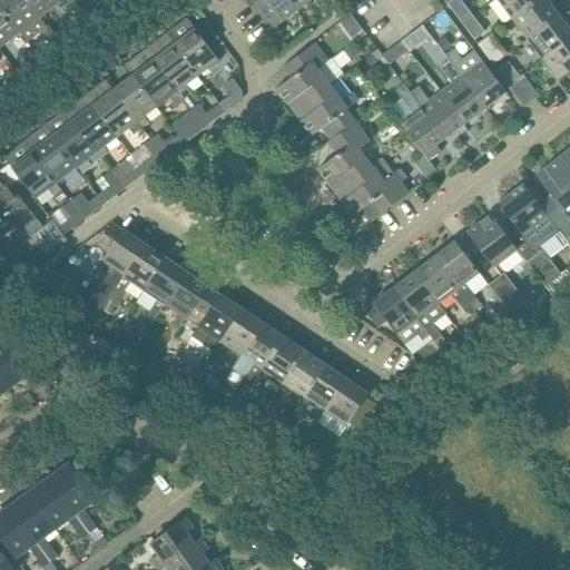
[(0,0),(0,7),(19,32),(27,43),(47,28),(39,18),(26,0),(0,0)]
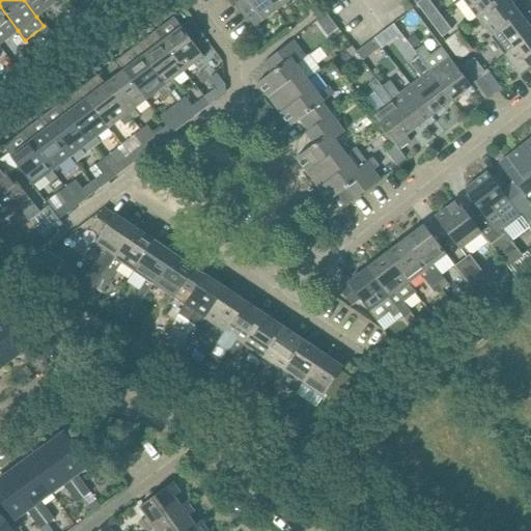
[(24,0),(36,17),(56,1),(55,0),(24,0)]
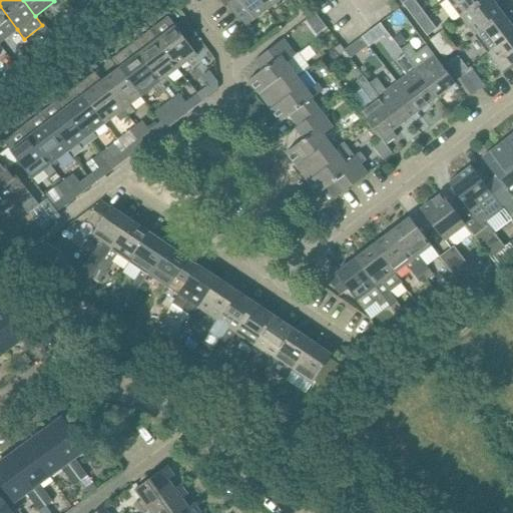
[(268,9),(261,0),(219,0),(225,7),(229,4),(244,23),(252,17),(253,19),(268,9)]
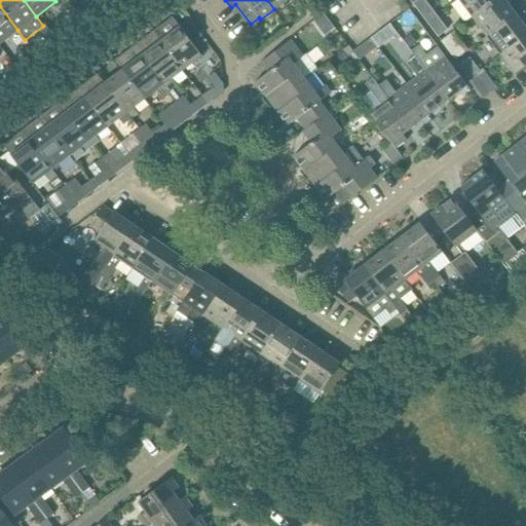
[(267,0),(274,9),(286,0),(267,0)]
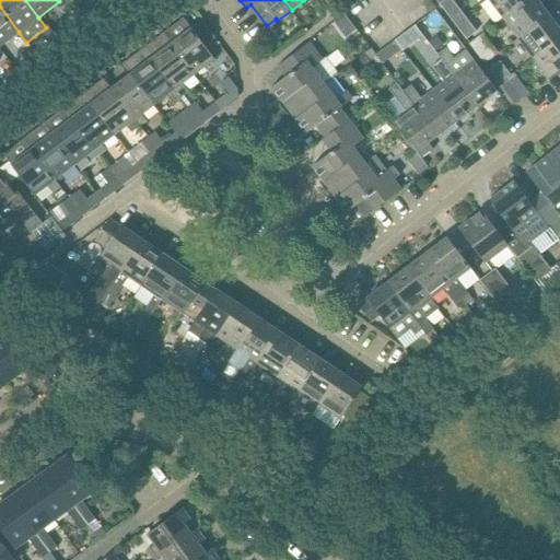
[(455,24),(465,16),(453,0),(444,0),(440,3),(455,24)]
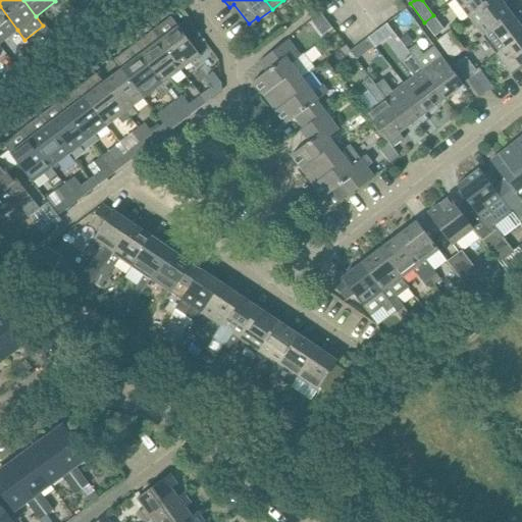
[(456,0),(469,17),(490,0),(456,0)]
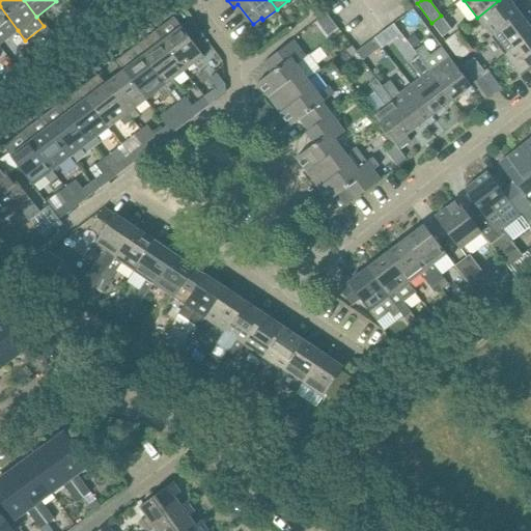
[(509,0),(499,0),(477,18),(492,36),(521,15),(509,0)]
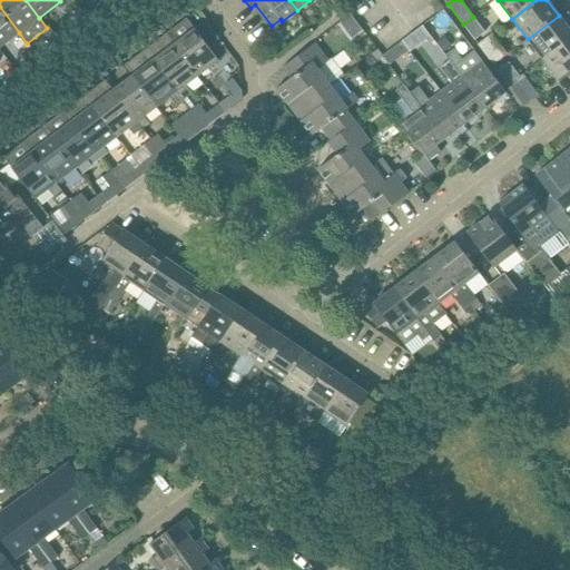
[(0,47),(19,32),(0,7),(0,47)]
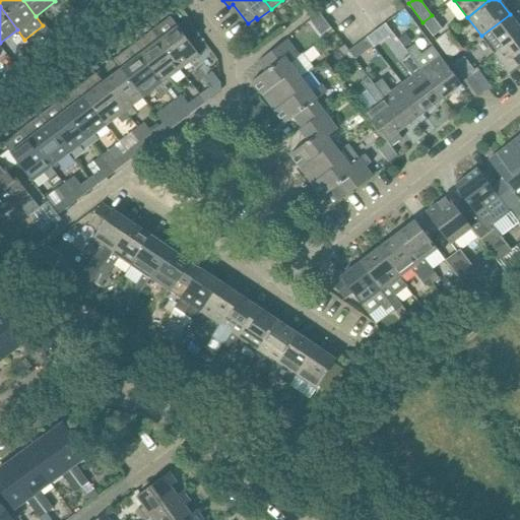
[(87,19),(93,26),(102,20),(95,13),(87,19)]
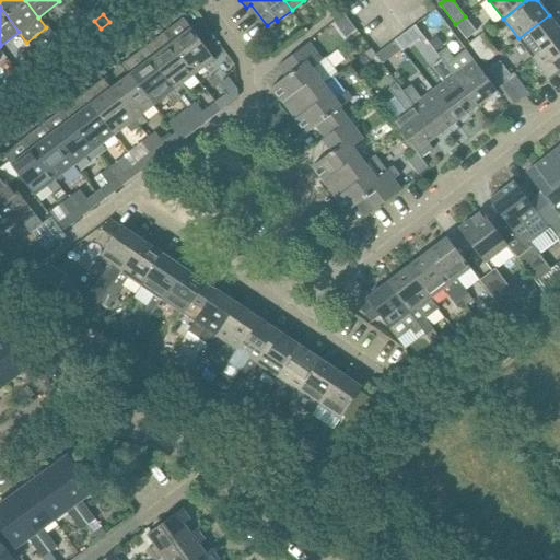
[(559,30),(549,15),(518,38),(534,58),(559,38),(559,30)]
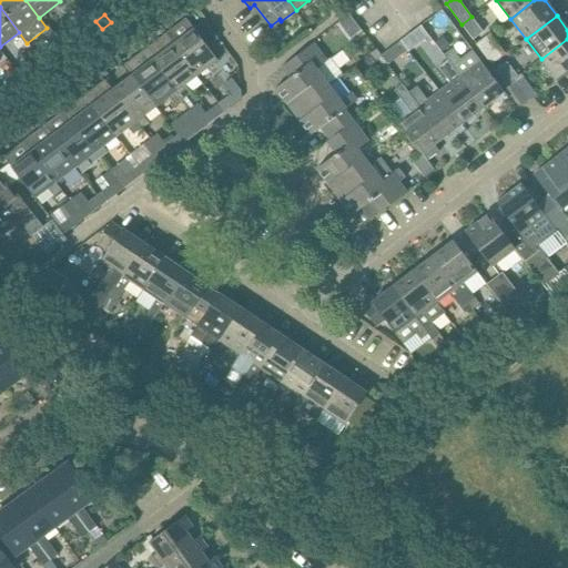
[(484,32),(472,17),(462,24),(474,40),(484,32)]
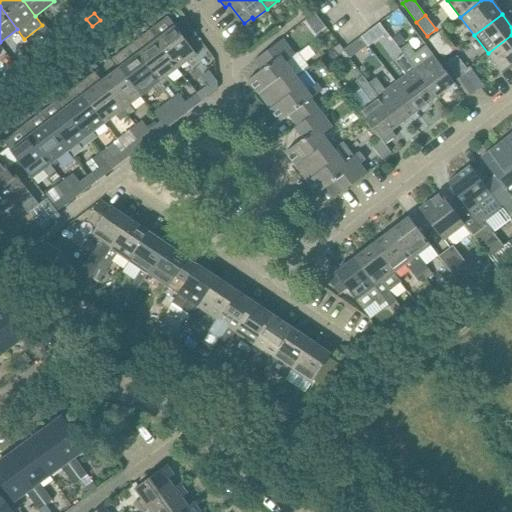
[(149,30),(178,68),(196,54),(187,42),(197,35),(185,19),(175,26),(168,16),(149,30)]
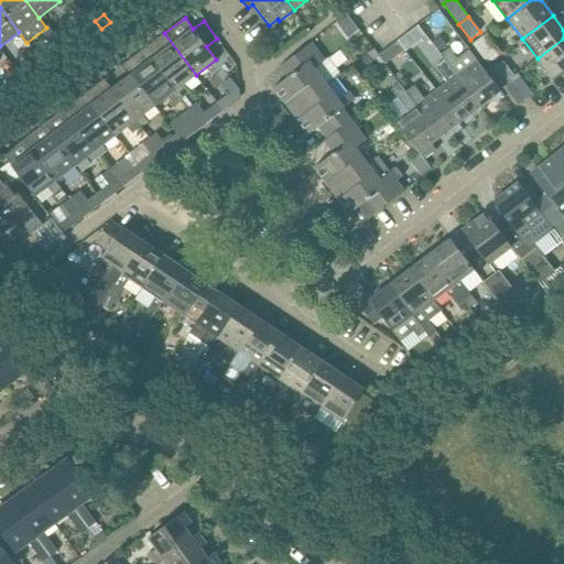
[(196,75),(164,33),(144,49),(183,98),(190,93),(183,84),(196,75)]
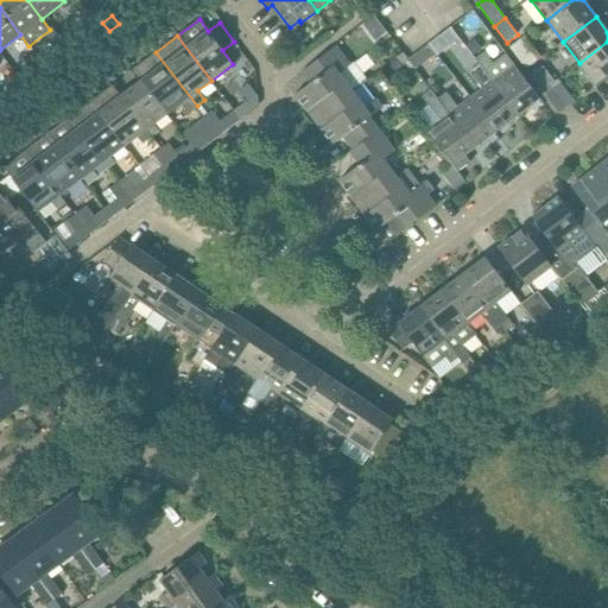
[(526,69),(538,61),(521,39),(510,48),(526,69)]
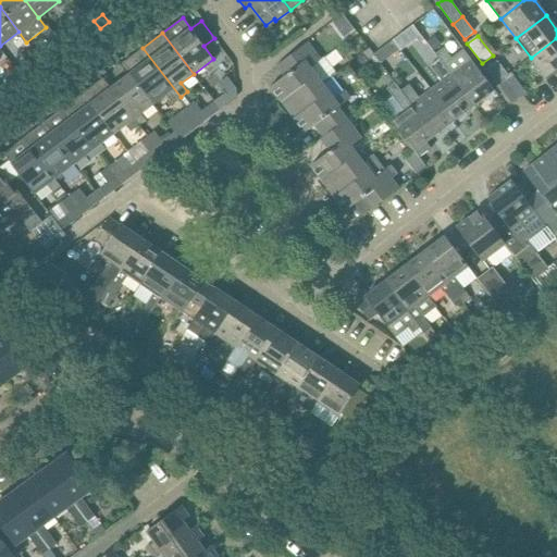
[(434,37),(426,42),(433,51),(441,46),(434,37)]
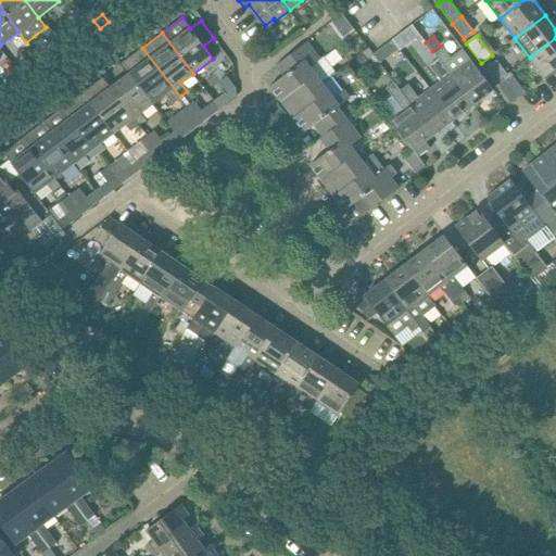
[(555,38),(530,58),(545,78),(555,68),(555,38)]
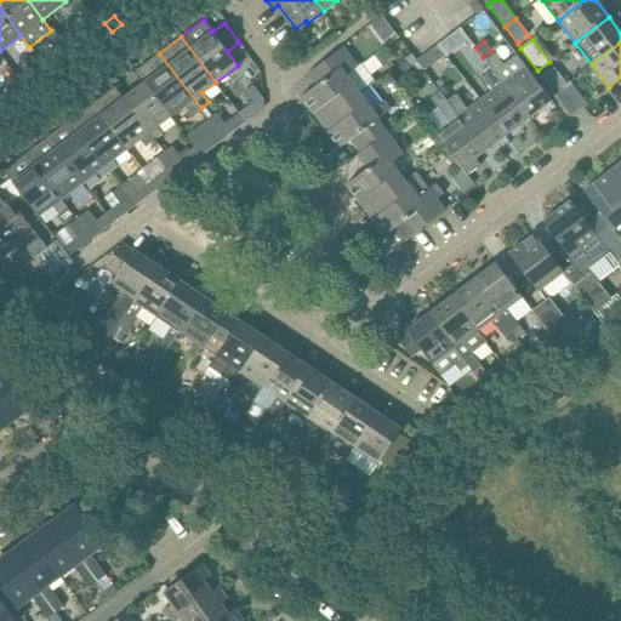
[(438,45),(427,53),(436,63),(446,55),(438,45)]
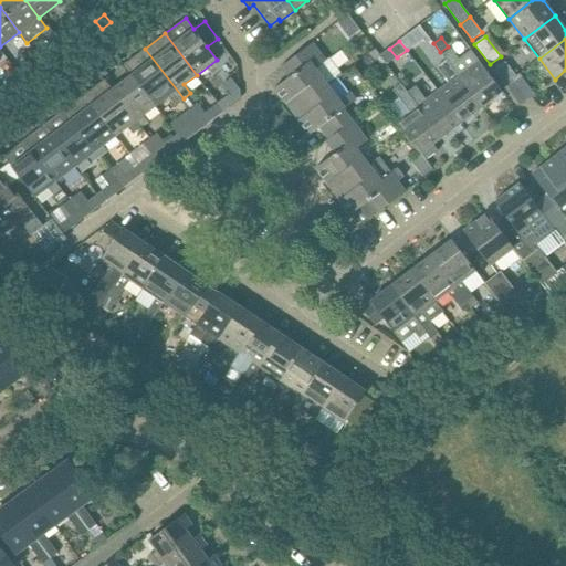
[(312,43),(281,67),(289,77),(274,88),(285,103),(289,102),(294,108),(327,84),(315,69),(326,61),(312,43)]
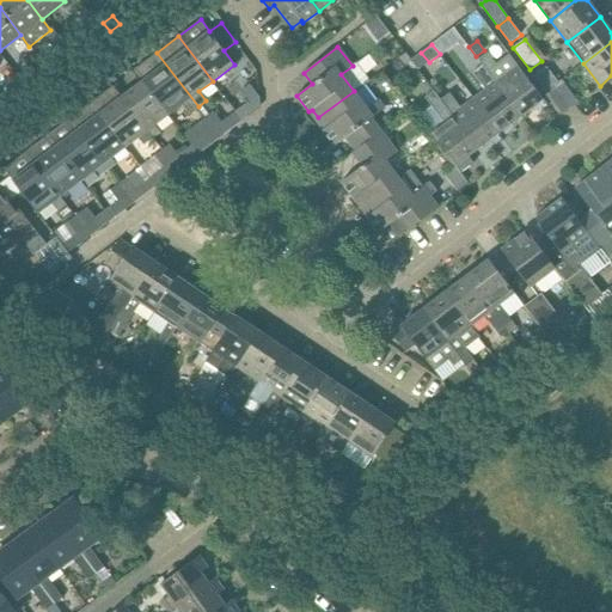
[(157,53),(135,69),(144,81),(169,114),(184,103),(191,112),(199,106),(157,53)]
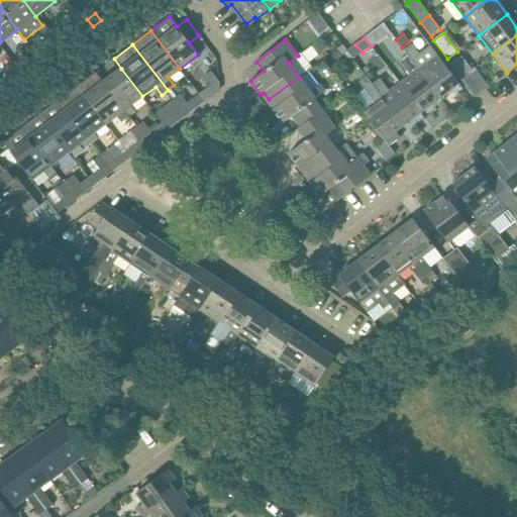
[(402,47),(393,55),(399,62),(401,60),(407,56),(404,50),(402,47)]
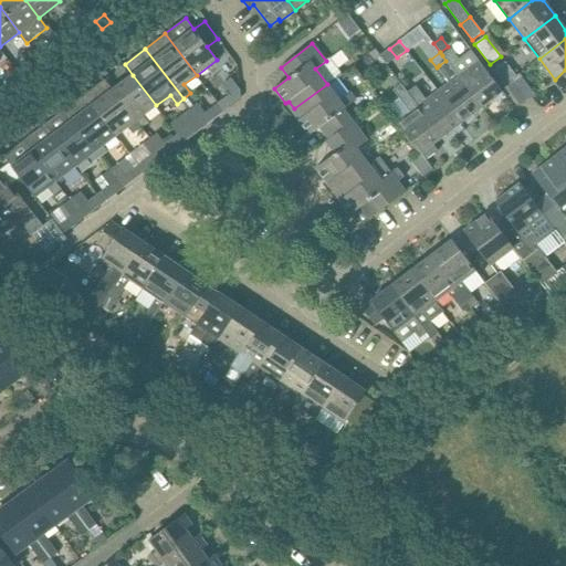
[(453,71),(458,76),(481,107),(502,91),(479,61),(468,69),(456,53),(446,61),(453,71)]
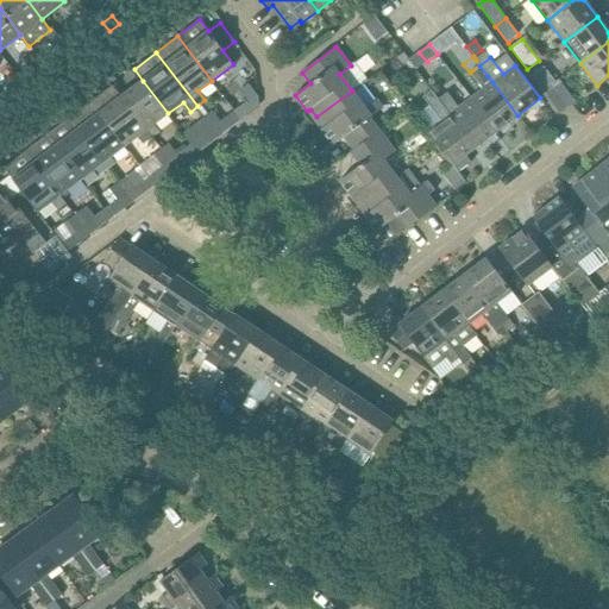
[(544,68),(533,76),(544,90),(554,82),(544,68)]
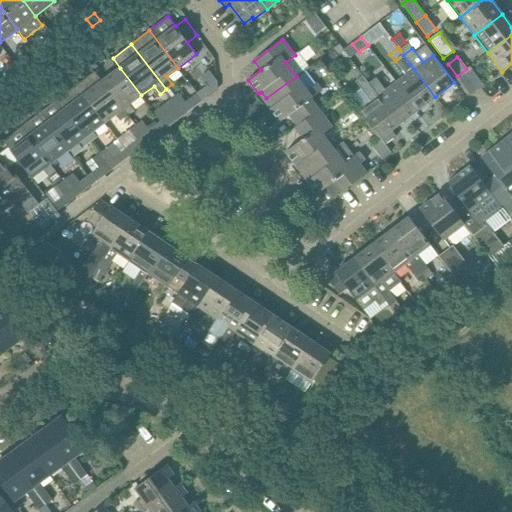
[(471,95),(483,86),(469,67),(466,69),(457,76),(471,95)]
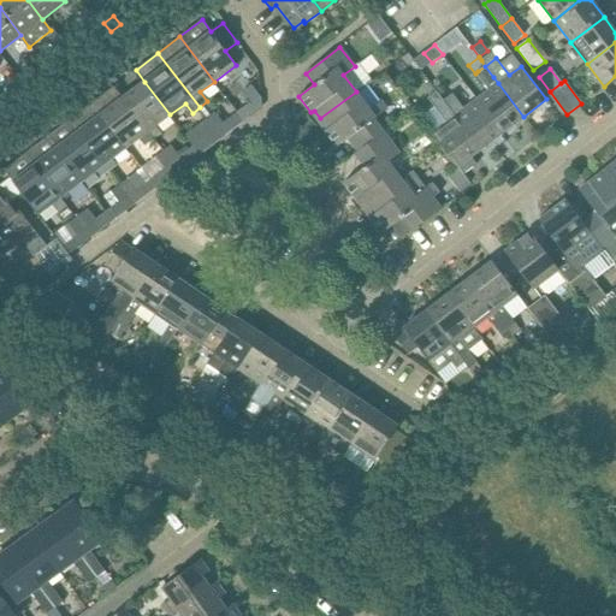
[(170,114),(144,82),(123,98),(148,131),(153,137),(161,131),(157,125),(170,114)]
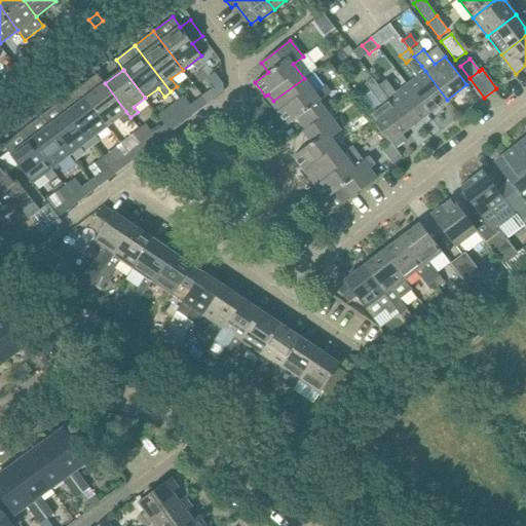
[(407,85),(428,114),(447,100),(425,71),(407,85)]
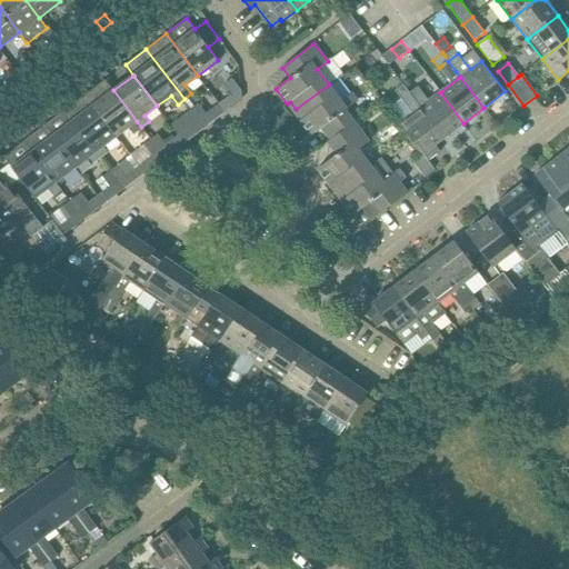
[(137,121),(113,90),(106,79),(86,95),(117,137),(137,121)]
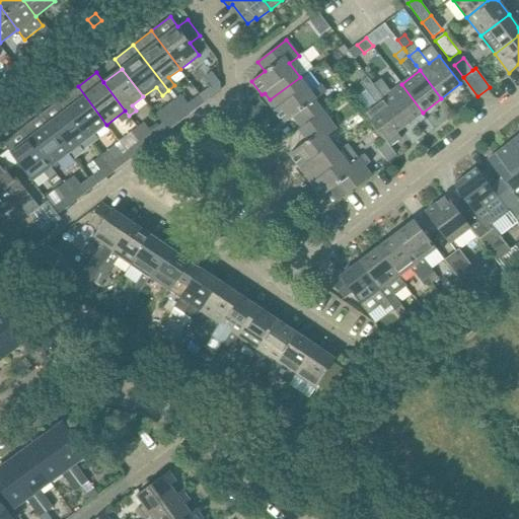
[(212,86),(219,81),(212,72),(205,77),(212,86)]
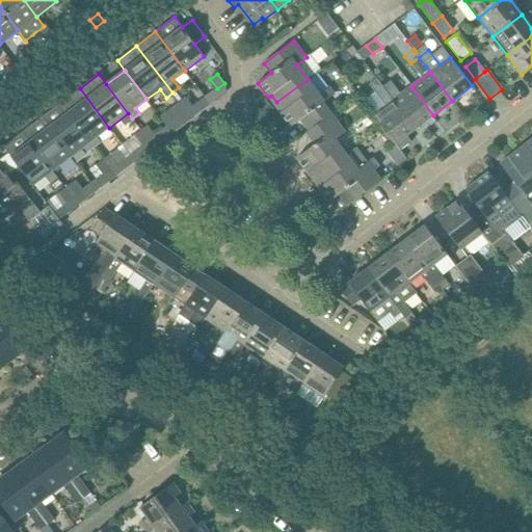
[(319,95),(308,79),(276,102),(283,111),(281,113),(291,127),(301,120),(309,129),(333,112),(324,102),(335,94),(329,87),(319,95)]
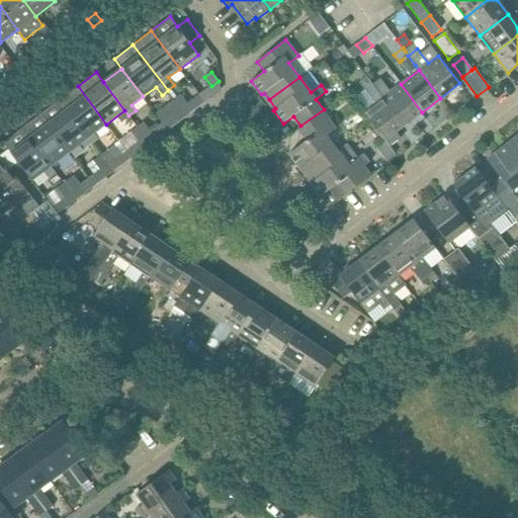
[(404,125),(422,112),(401,84),(381,98),(404,125)]
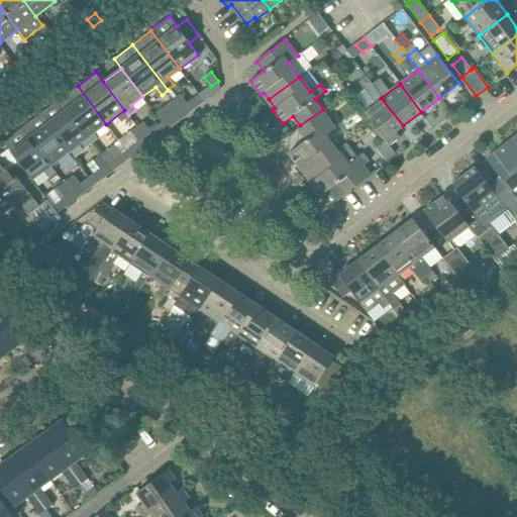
[(60,100),(88,138),(106,124),(78,86),(60,100)]
